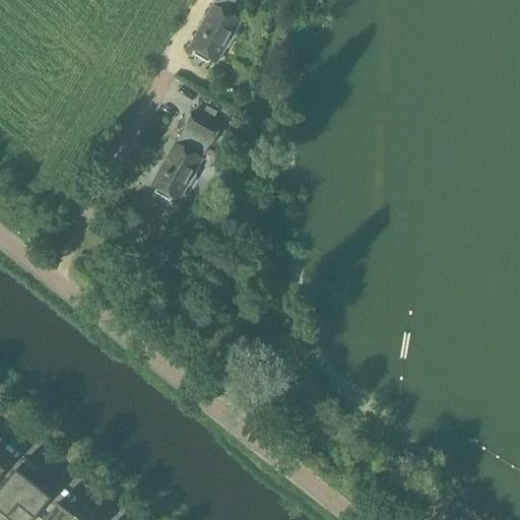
[(215,0),(216,1),(213,7),(212,7),(188,48),(215,64),(223,50),(224,48),(228,49),(234,39),(231,38),(233,35),(239,22),(226,15),(235,0),(215,0)]
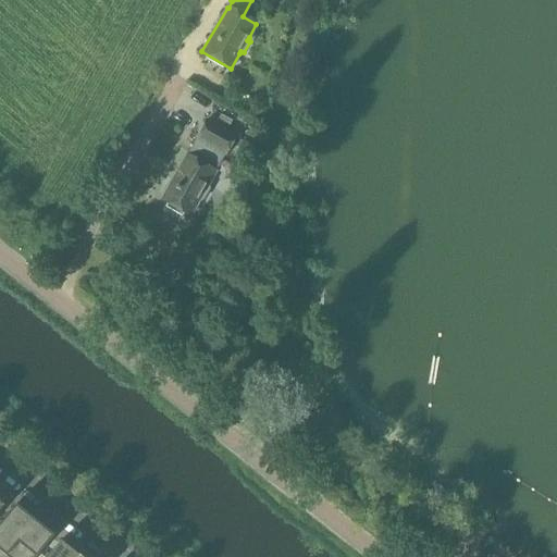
[(190,217),(198,202),(202,201),(209,189),(208,185),(215,172),(214,171),(224,155),(225,155),(235,137),(207,121),(196,138),(197,139),(187,156),(186,156),(161,200),(190,217)]
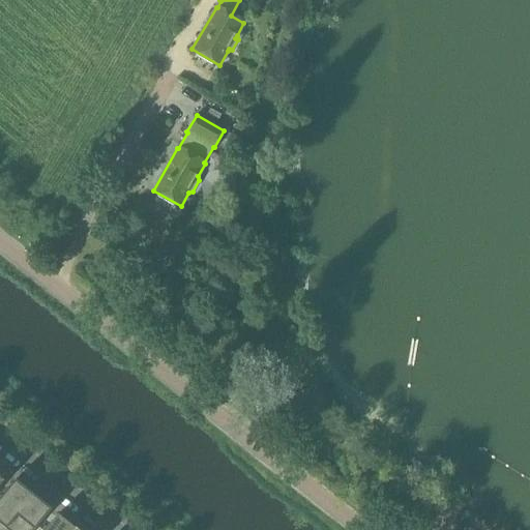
[(248,145),(241,141),(233,155),(239,159),(248,145)]
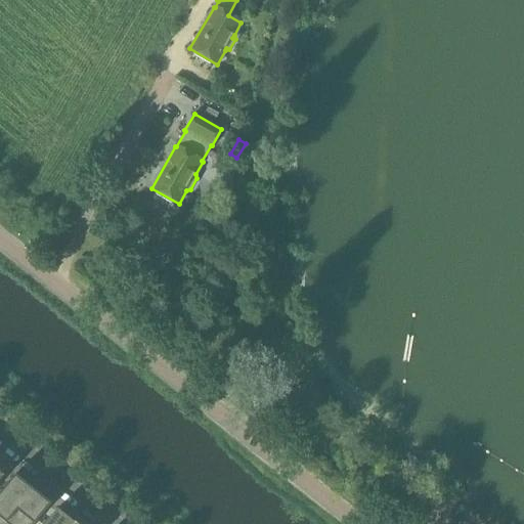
[(0,491),(0,523),(3,523),(32,489),(13,475),(0,491)]
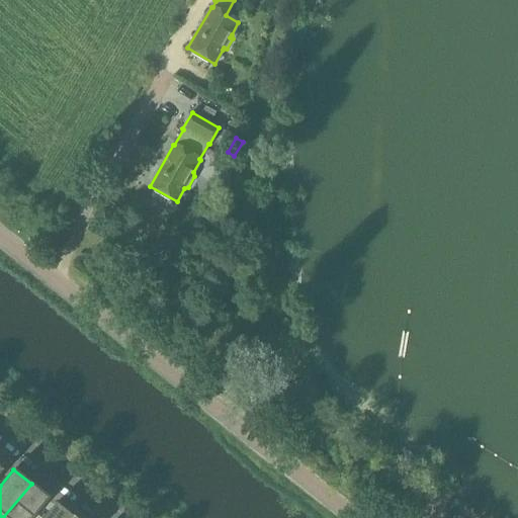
[(32,517),(49,499),(31,484),(3,517),(32,517)]
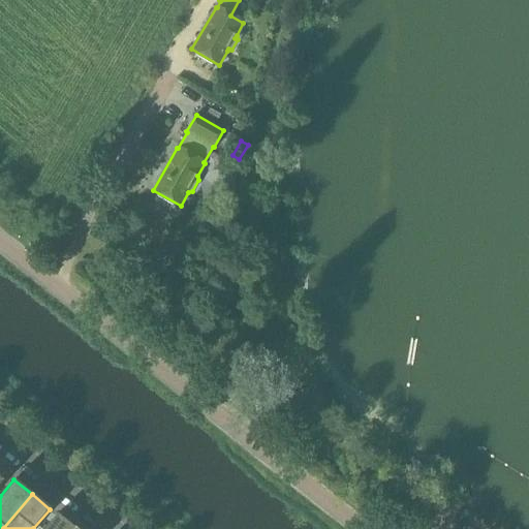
[(44,528),(74,528),(57,515),(44,528)]
